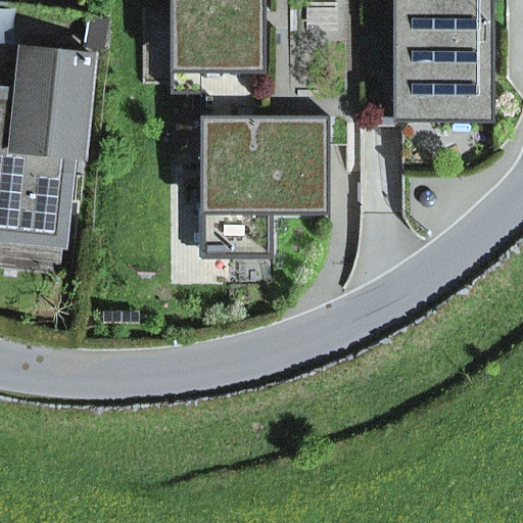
[(202,75),(267,75),(267,0),(172,0),(172,37),(202,37),(202,75)]
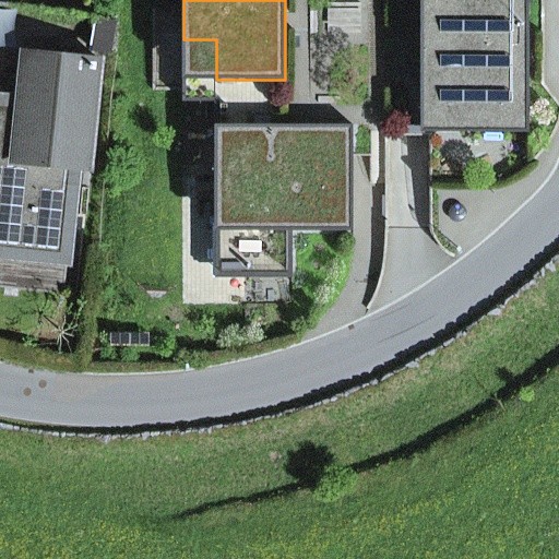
[(530,132),(528,2),(533,2),(532,0),(421,0),(421,88),(465,88),(465,132),(530,132)]
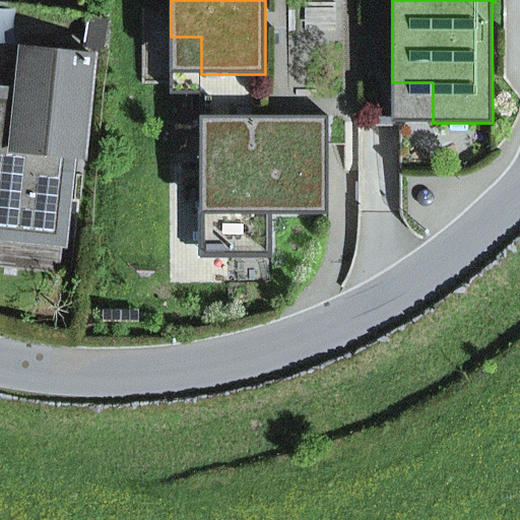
[(201,94),(201,74),(201,37),(171,37),(171,94),(201,94)]
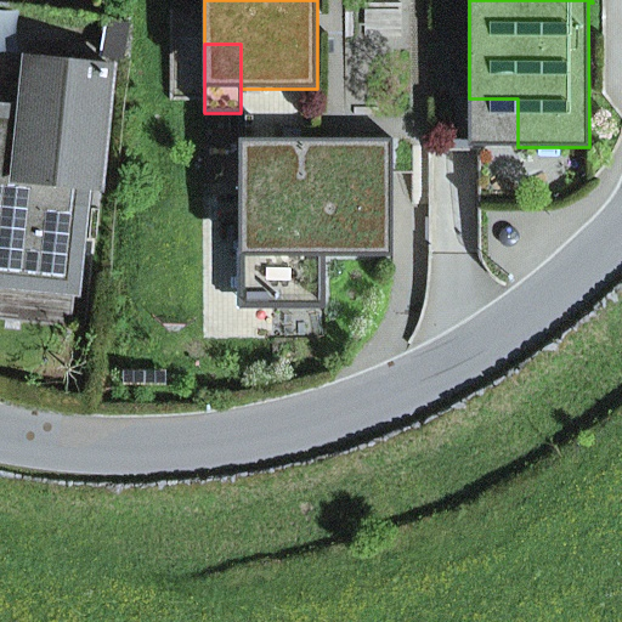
[(0,321),(72,328),(86,188),(100,190),(112,67),(28,58),(23,109),(22,119),(0,137),(0,321)]
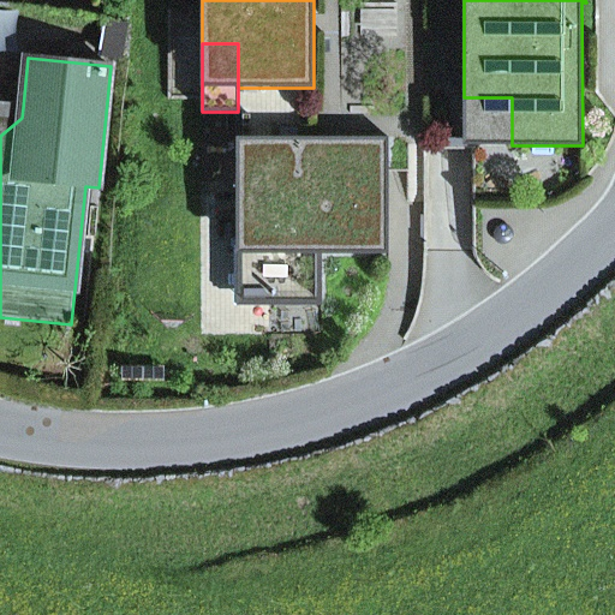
[(464,147),(512,145),(512,97),(464,97),(464,147)]
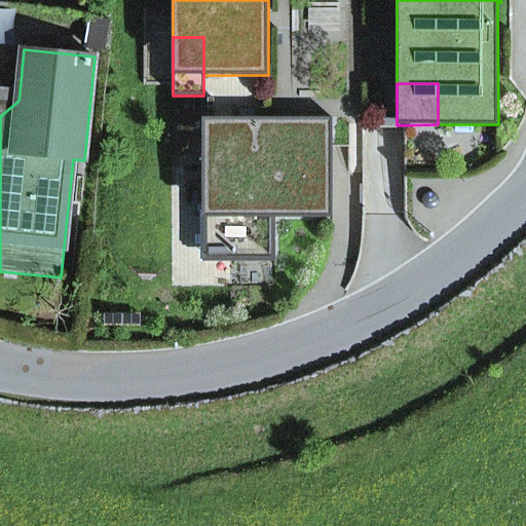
[(0,116),(19,101),(20,92),(0,90),(0,116)]
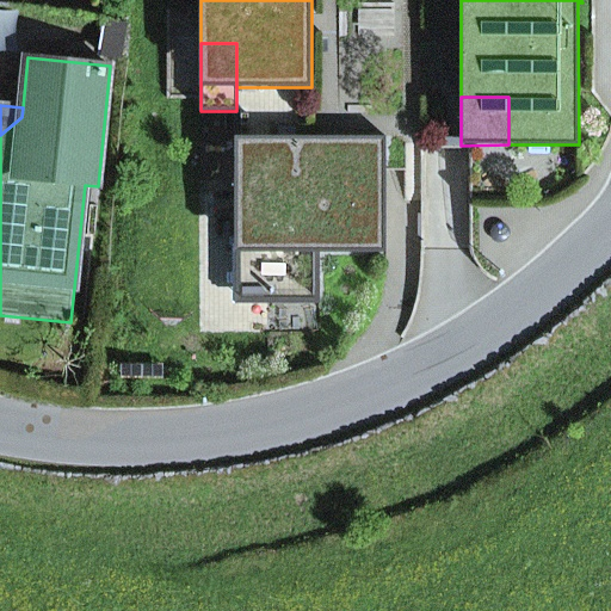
[(320,253),(387,253),(387,137),(236,137),(236,253),(264,253),(264,304),(320,304),(320,253)]
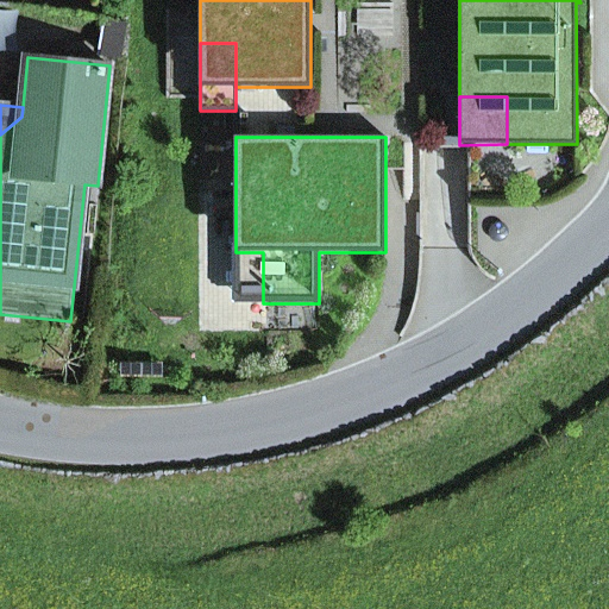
[(236,303),(263,303),(263,252),(236,252),(236,303)]
